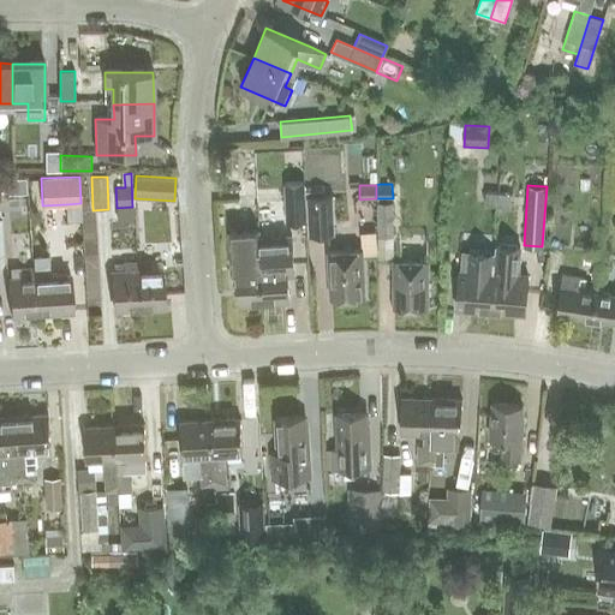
[(485,192),(485,204),(497,206),(499,192),(485,192)]
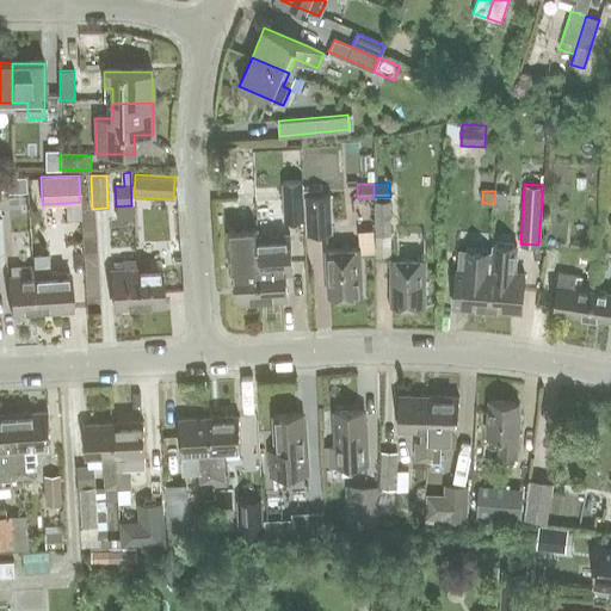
[(495,191),(494,204),(507,205),(508,192),(495,191)]
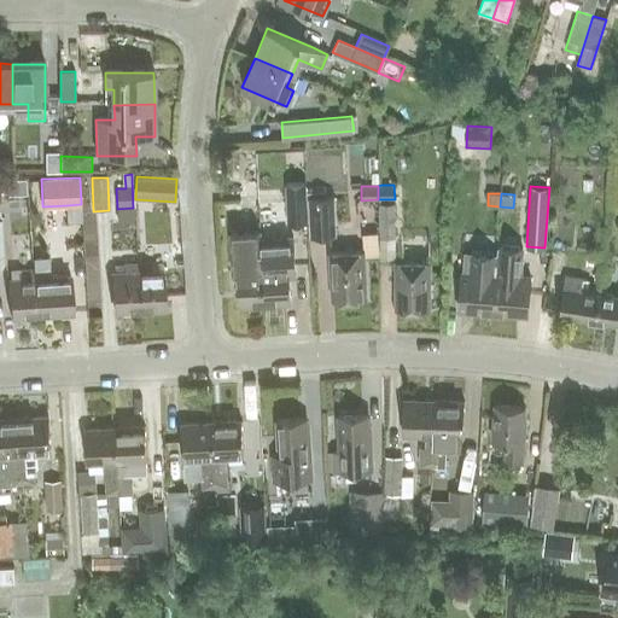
[(309,198),(310,238),(337,235),(334,197),(309,198)]
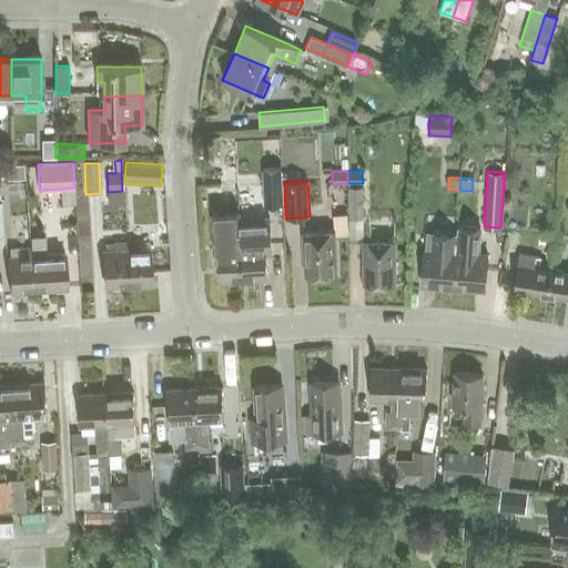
[(263,182),(264,214),(283,213),(282,182),(263,182)]
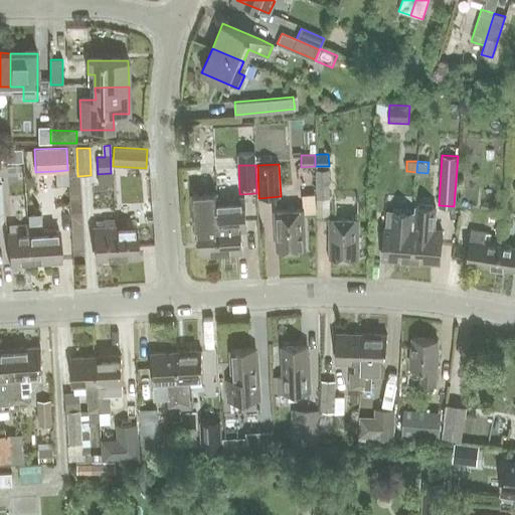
[(316,170),(316,198),(329,197),(329,169),(316,170)]
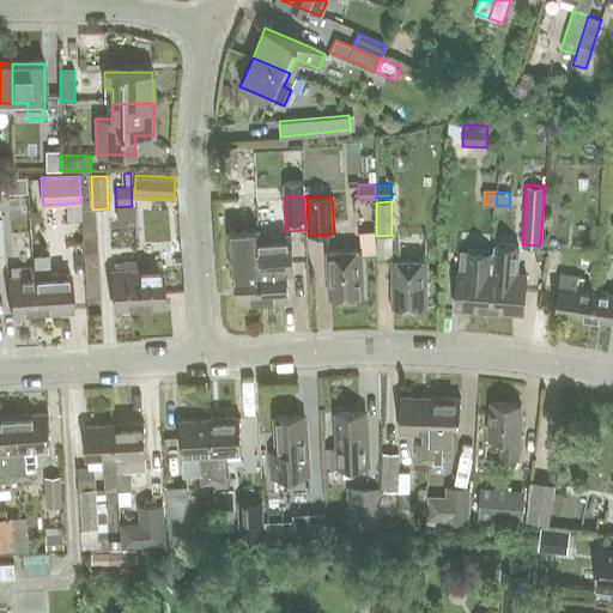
[(259,230),(234,231),(235,263),(237,303),(262,302),(259,238),(259,230)]
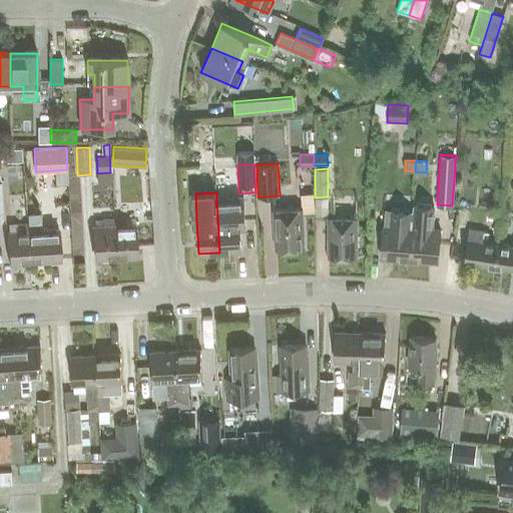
[(243,197),(216,199),(219,252),(240,251),(239,221),(244,220),(243,197)]
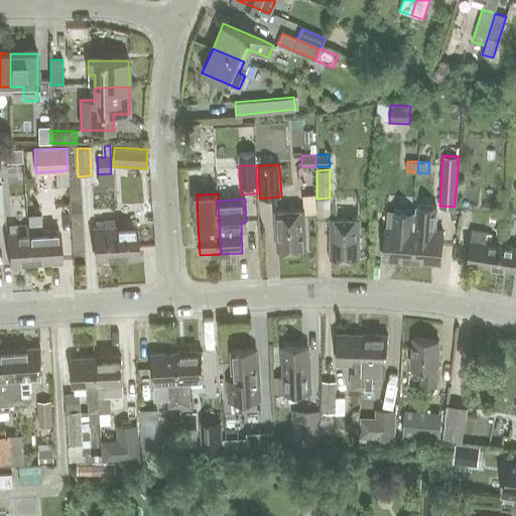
[(413,222),(410,261),(439,263),(442,231),(434,230),(436,208),(414,206),(413,219),(413,222)]
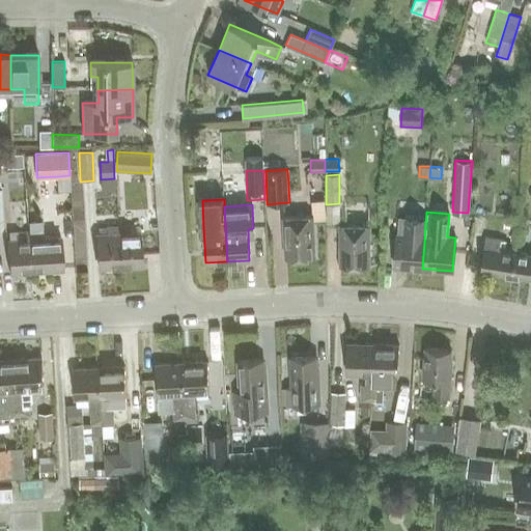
[(286,258),(314,256),(312,216),(283,218),(286,258)]
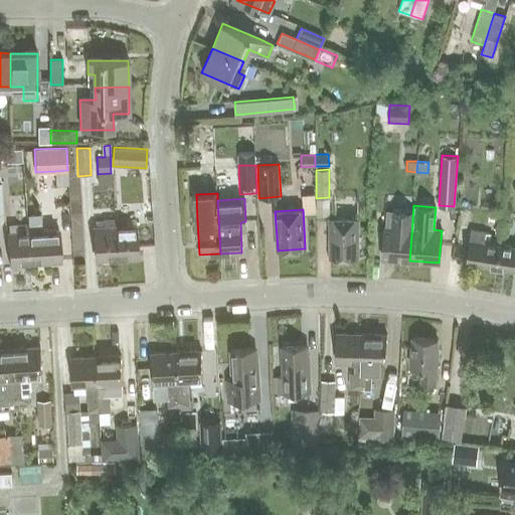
[(357,258),(357,218),(330,217),(330,258),(357,258)]
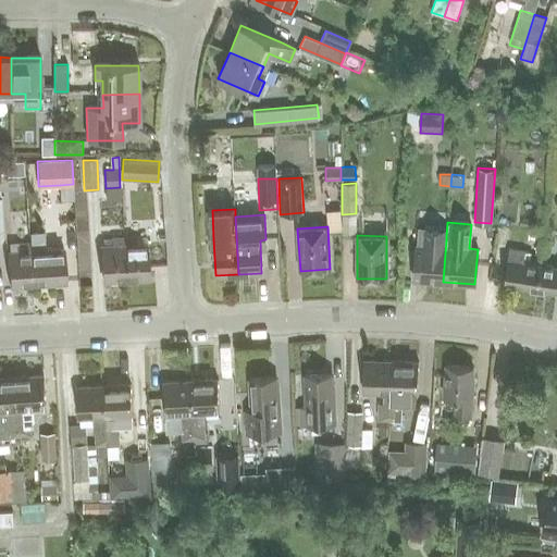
[(425,235),(422,280),(443,282),(446,239),(446,236),(425,235)]
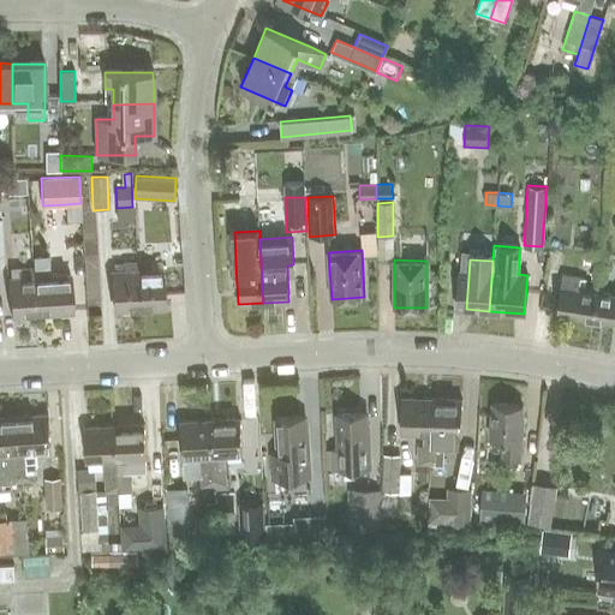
[(136,263),(138,310),(162,309),(160,269),(149,270),(149,262),(136,263)]
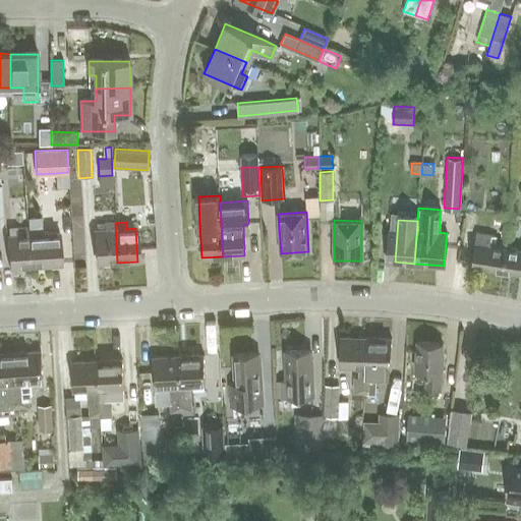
[(97,264),(117,263),(115,223),(104,223),(104,230),(95,231),(97,264)]
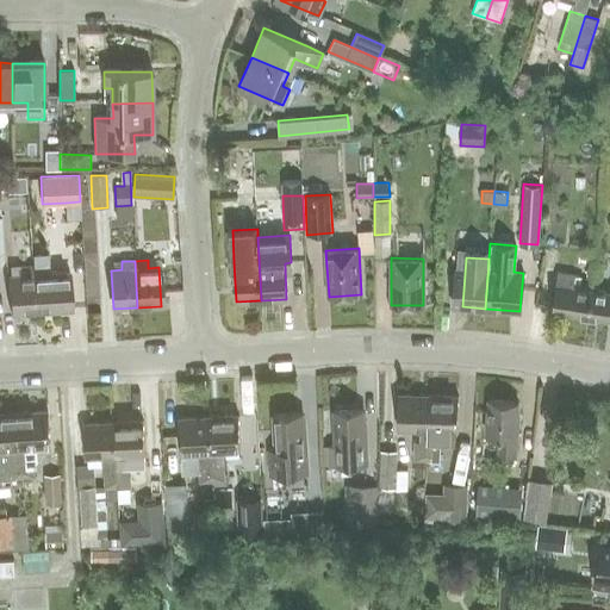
[(35,313),(60,312),(70,311),(69,273),(44,274),(43,266),(32,267),(35,313)]
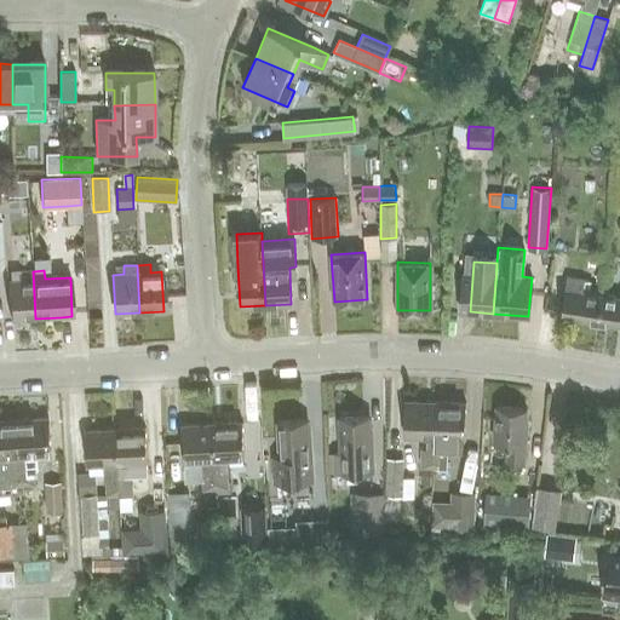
[(10,320),(35,319),(33,271),(19,271),(19,280),(7,281),(10,320)]
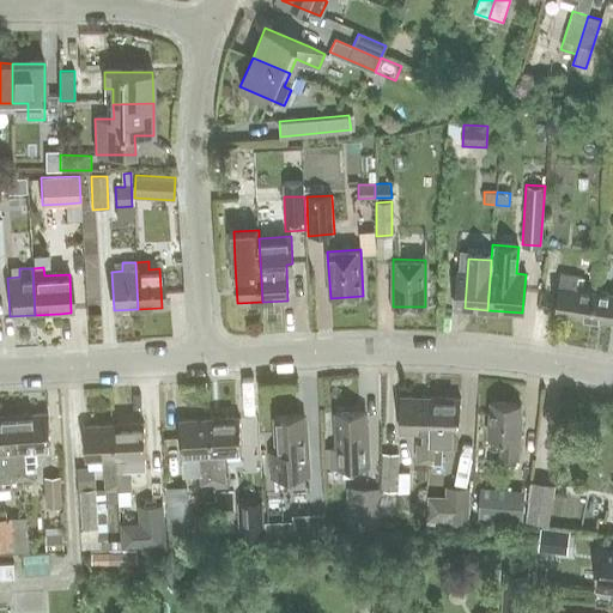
[(584,279),(576,278),(576,277),(560,273),(553,313),(590,319),(595,290),(582,289),(584,279)]
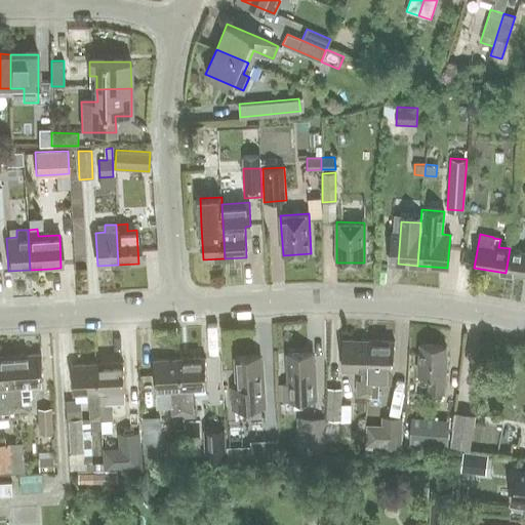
[(506,273),(524,276),(524,250),(510,248),(506,273)]
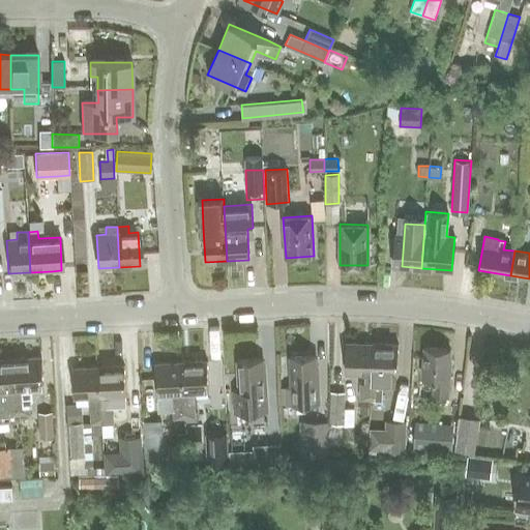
[(346,342),(345,373),(365,373),(364,383),(361,383),(360,400),(371,401),(372,345),(372,342),(346,342)]
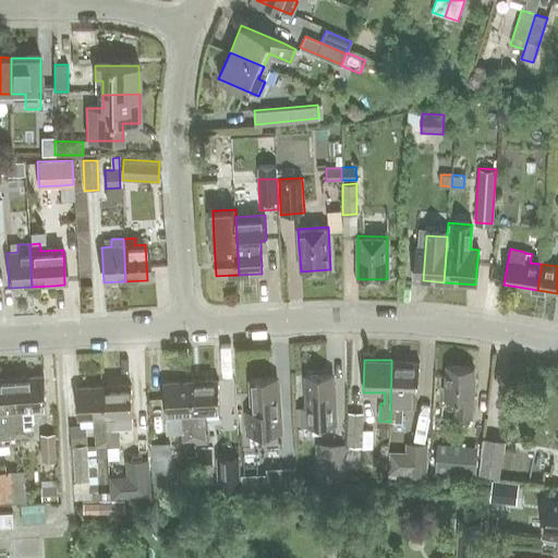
[(391,363),(390,422),(402,422),(402,405),(415,405),(416,393),(417,393),(420,361),(391,360),(391,363)]
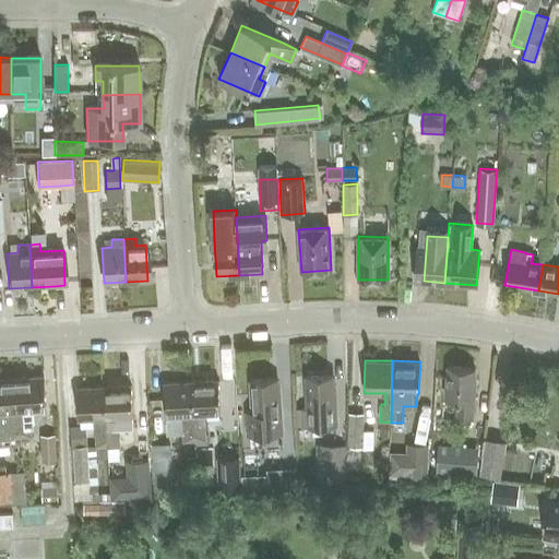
[(472,418),(474,380),(473,380),(473,369),(447,367),(444,400),(456,401),(454,416),(472,418)]
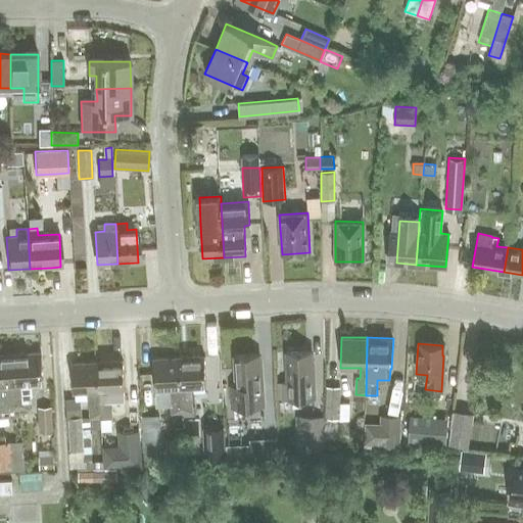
[(285,353),(287,382),(281,382),(282,398),(315,397),(313,361),(310,362),(310,352),(285,353)]
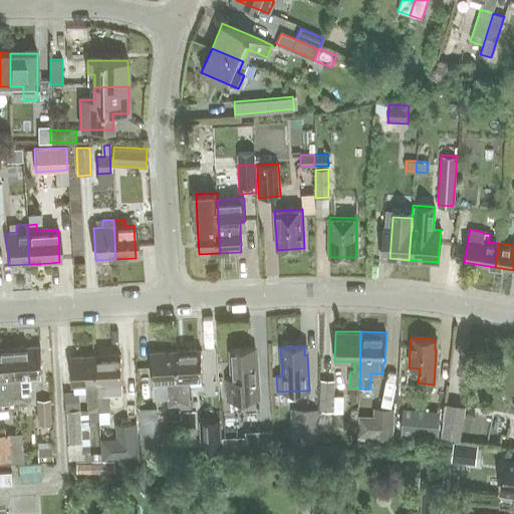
[(26,386),(26,387),(25,376),(41,375),(39,347),(14,349),(17,402),(27,402),(26,386)]
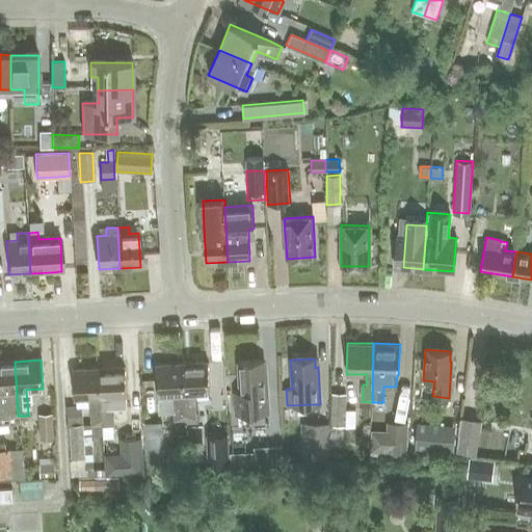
[(239,393),(233,394),(235,417),(268,415),(266,392),(265,371),(263,371),(263,361),(238,362),(239,393)]
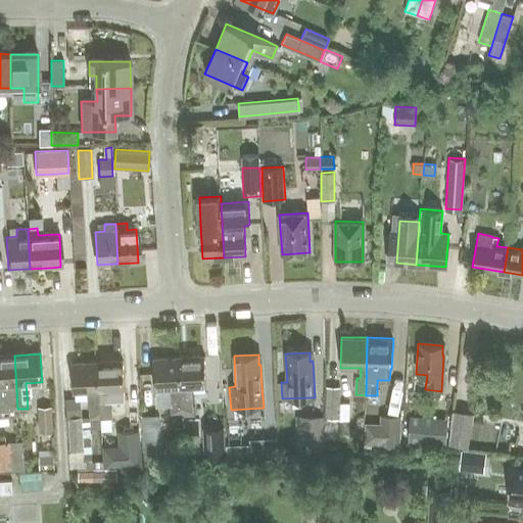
[(14,355),(0,355),(0,410),(6,410),(7,410),(17,409),(14,355)]
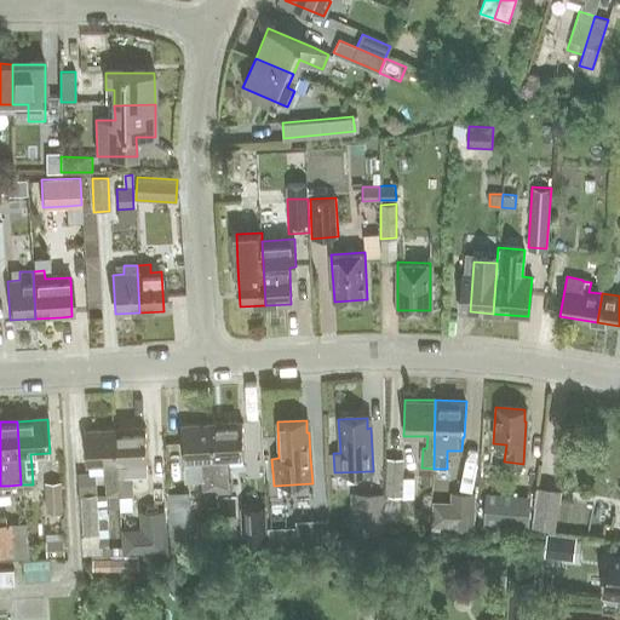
[(227,491),(225,472),(225,459),(244,459),(241,424),(211,425),(214,492),(227,491)]
